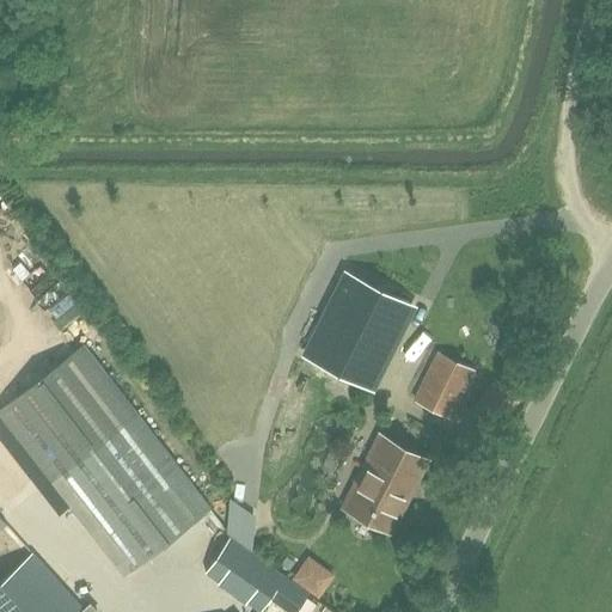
[(236,237),(255,237),(255,221),(234,221),(236,237)]
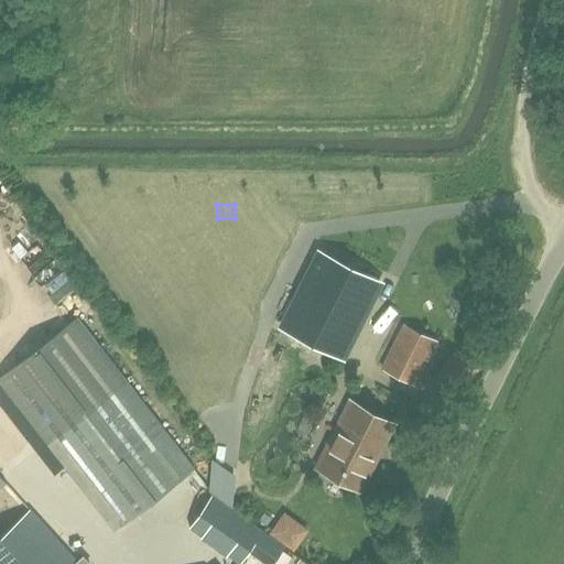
[(378,282),(322,255),(284,329),(320,347),(339,357),(340,357),(342,356),(348,343),(348,342),(355,328),(378,282)]
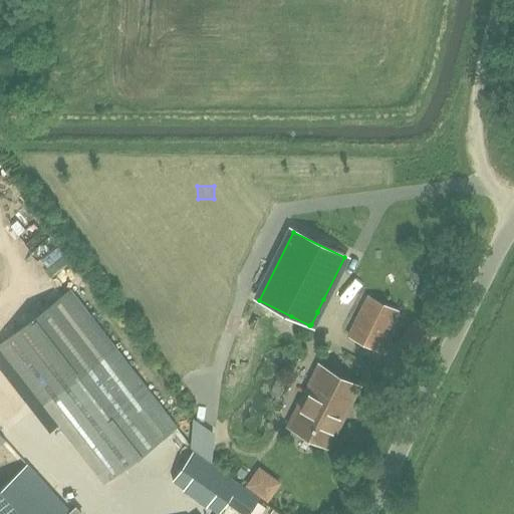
[(117,348),(115,349),(70,290),(0,344),(0,350),(90,467),(102,485),(168,438),(177,420),(162,399),(157,403),(117,348)]
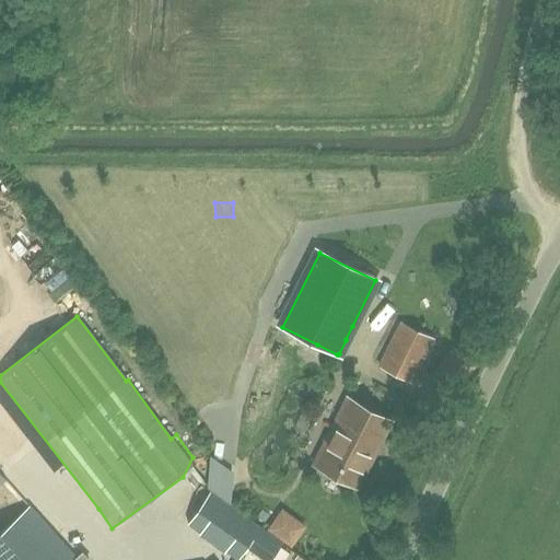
[(412,383),(433,340),(403,324),(381,368),(412,383)]
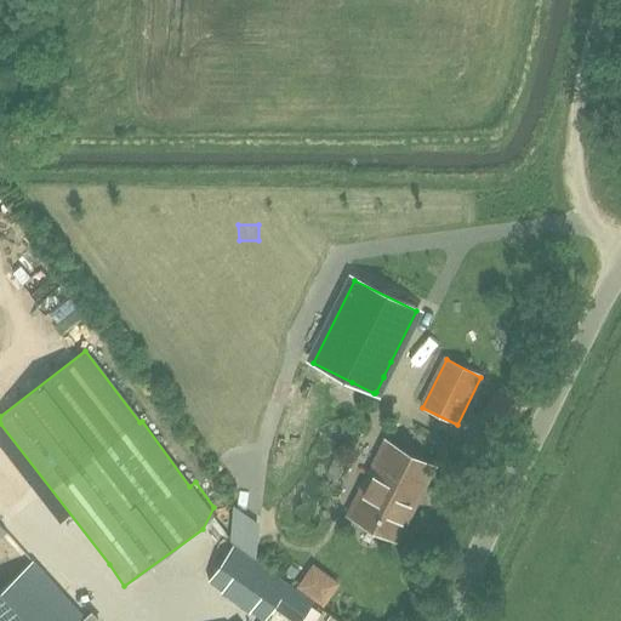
[(505,439),(530,405),(502,385),(477,420),(505,439)]
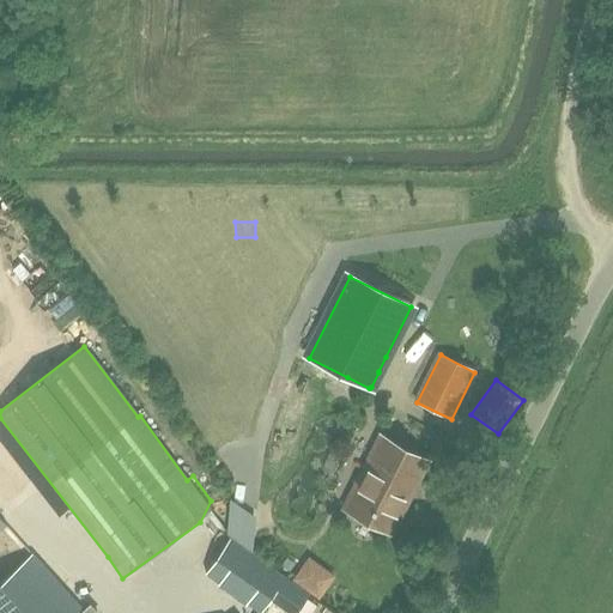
[(392,534),(429,461),(381,436),(344,510),(392,534)]
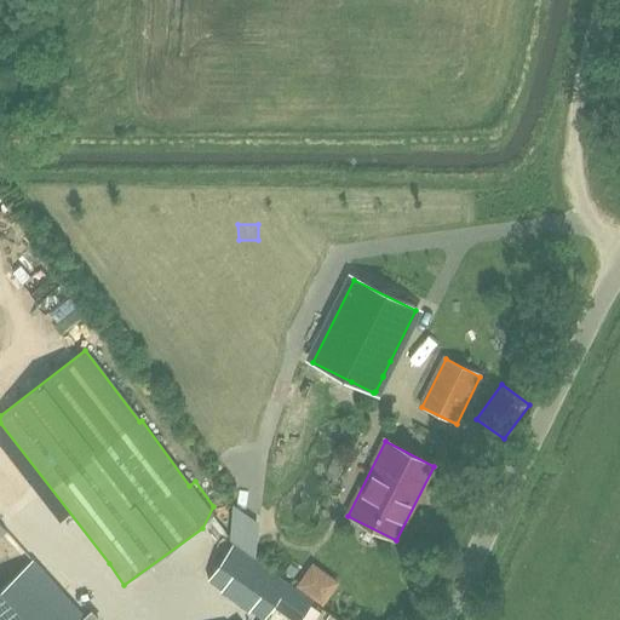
[(0,523),(32,557),(68,524),(0,452),(0,523)]
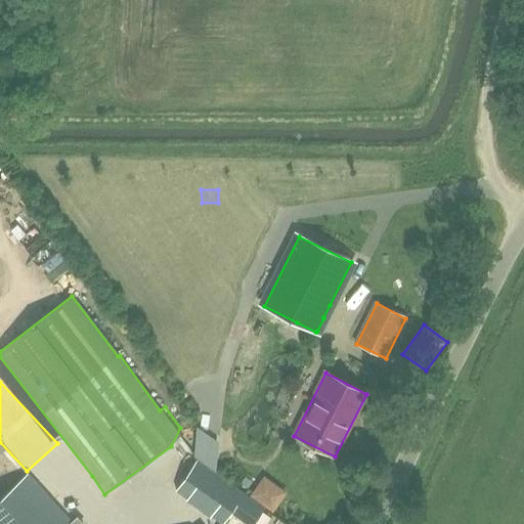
[(253,523),(264,510),(244,494),(197,462),(176,491),(221,523),(222,523),(230,514),(245,523),(253,523)]
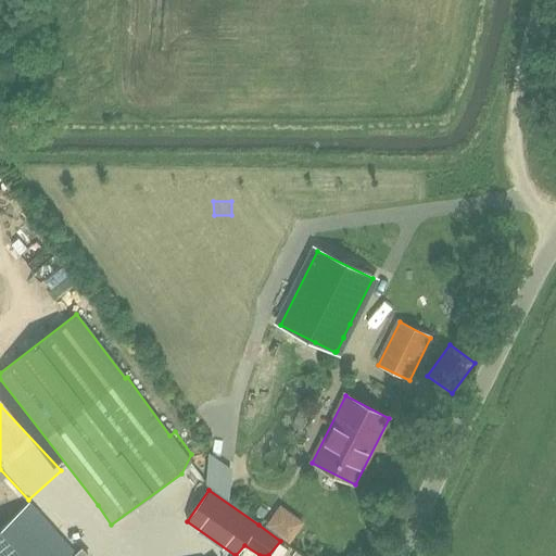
[(76,555),(29,504),(0,530),(0,555),(76,555)]
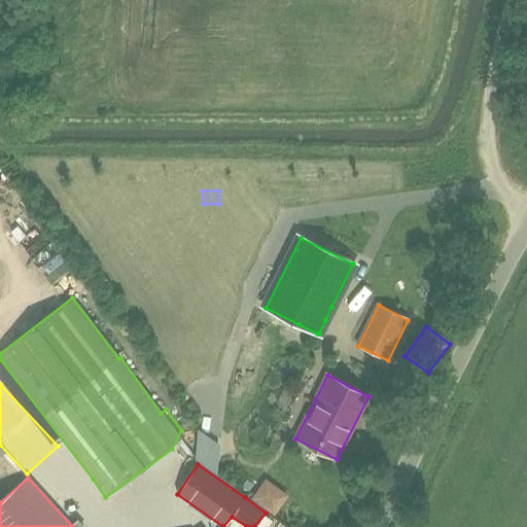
[(288,495),(266,479),(250,499),(274,516),(288,495)]
